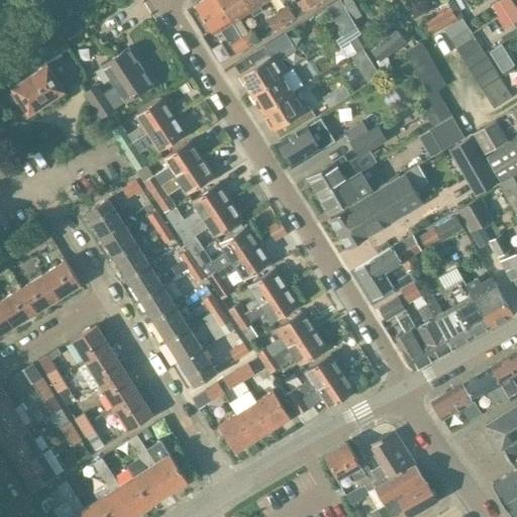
[(240,36),(217,0),(200,0),(195,3),(196,4),(213,32),(219,28),(220,28),(229,42),(240,36)]
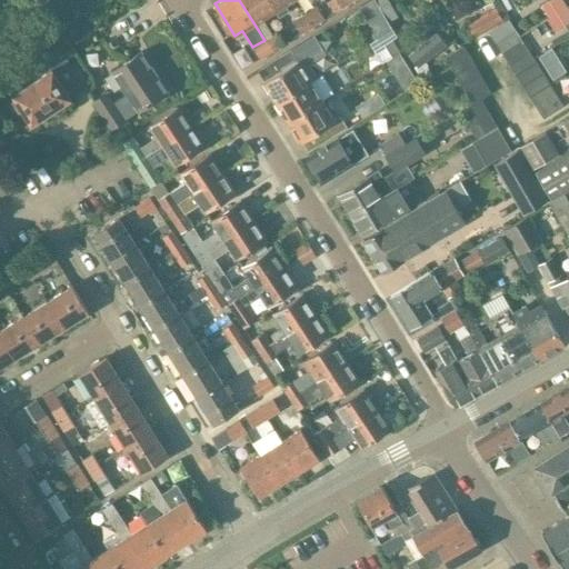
[(269,0),(239,0),(265,40),(272,35),(262,18),(275,10),(276,10),(269,0)]
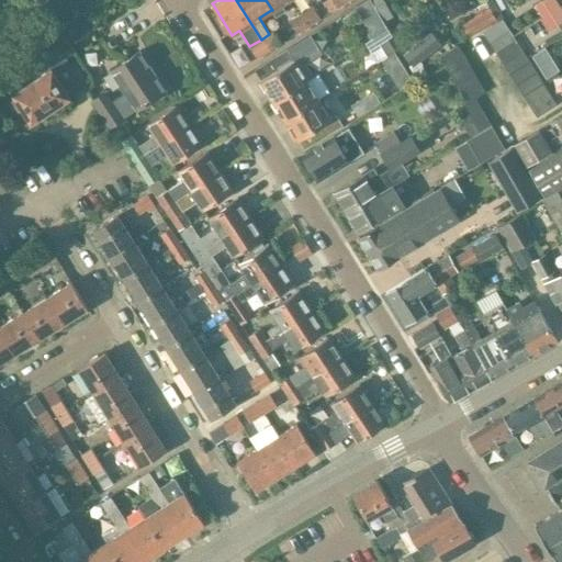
[(266,0),(272,10),(271,10),(276,18),(277,17),(287,11),(282,4),(288,0),(266,0)]
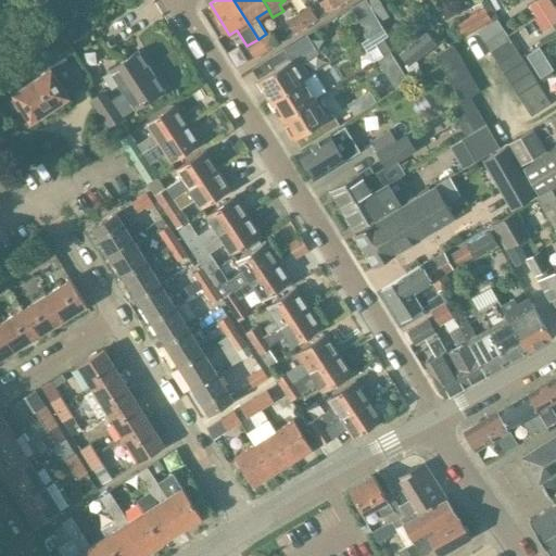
[(344,0),(328,0),(335,10),(345,2),(344,0)]
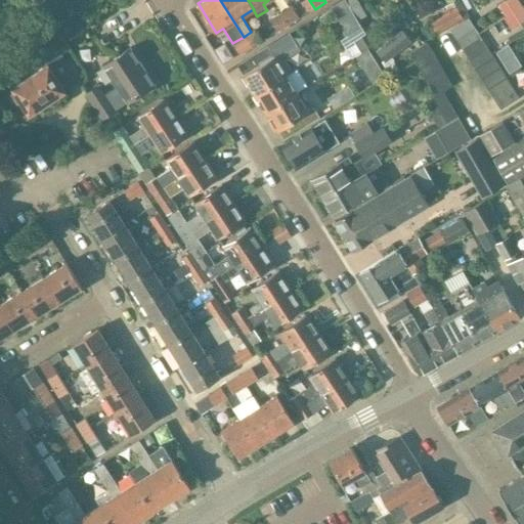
[(345,0),(342,0),(333,6),(339,16),(351,9),(345,0)]
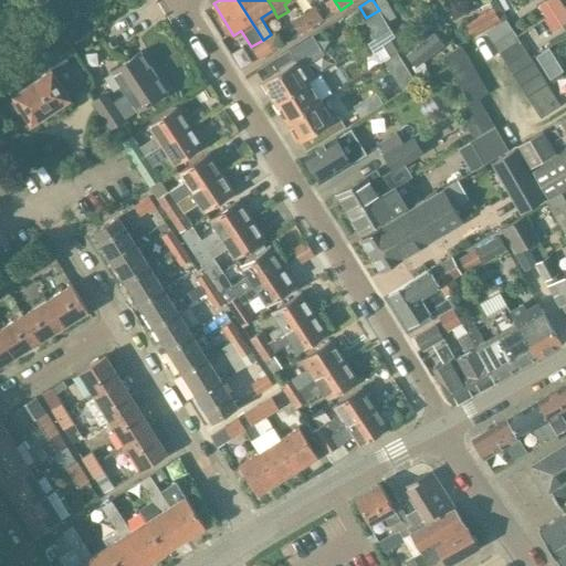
[(385,0),(375,0),(385,16),(392,11),(385,0)]
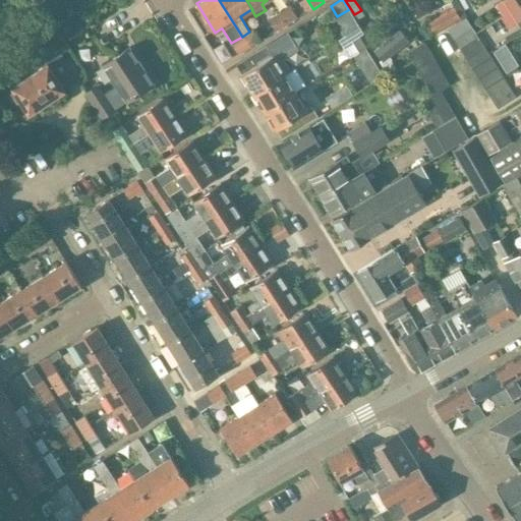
[(502,0),(495,4),(502,15),(519,5),(515,0),(502,0)]
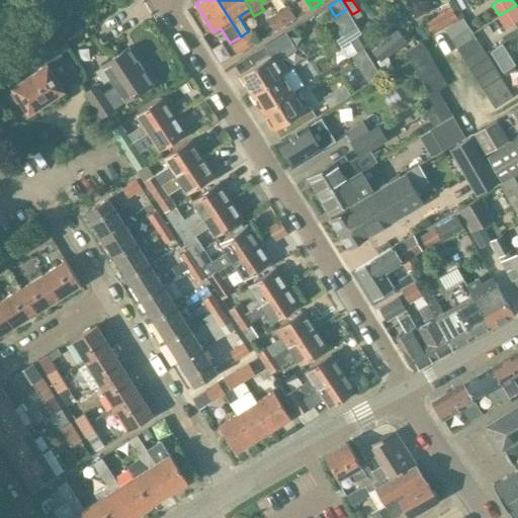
[(432,37),(445,29),(459,19),(451,5),(423,23),(432,37)]
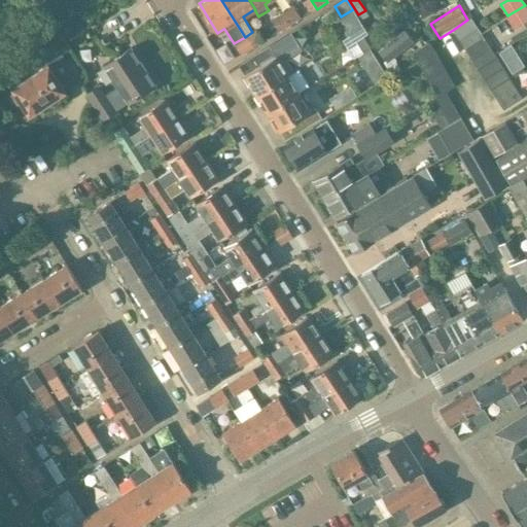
[(514,31),(526,22),(526,8),(525,5),(507,15),(505,18),(514,31)]
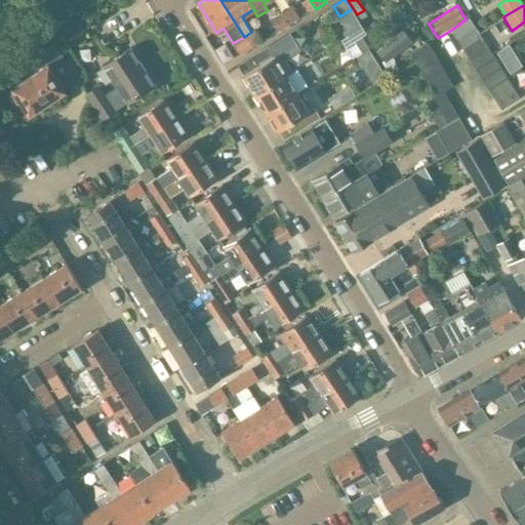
[(293,6),(281,13),(289,25),(300,17),(293,6)]
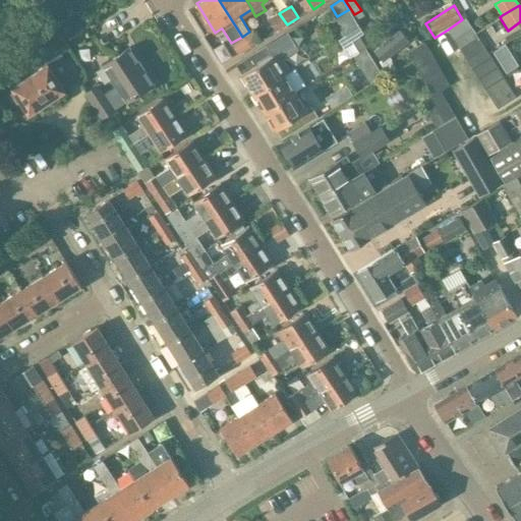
[(279,13),(268,19),(276,32),(287,24),(279,13)]
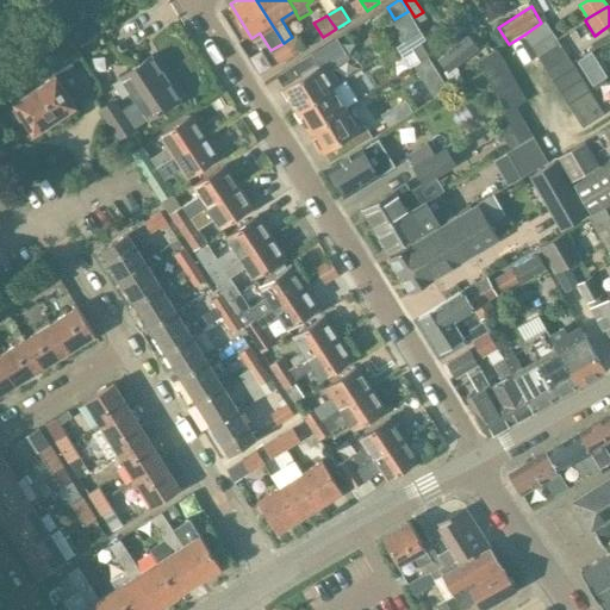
[(524,35),(531,45),(553,32),(546,20),(541,23),(524,35)]
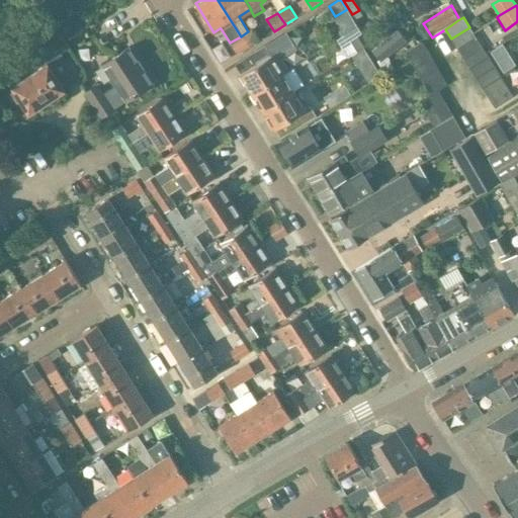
[(469,27),(451,38),(457,49),(476,36),(469,27)]
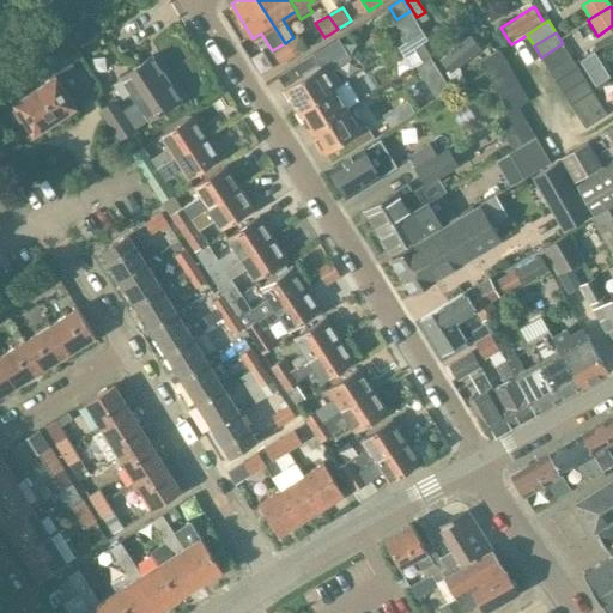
[(285,43),(292,55),(307,47),(298,34),(293,37),(285,43)]
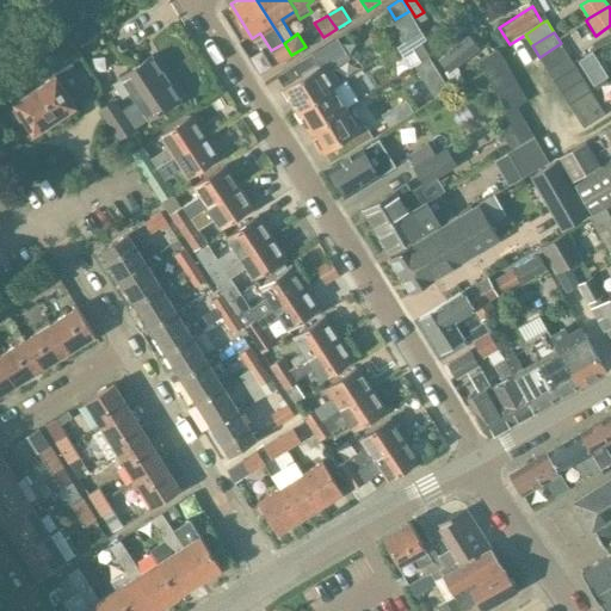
[(439,59),(449,72),(479,48),(469,36),(439,59)]
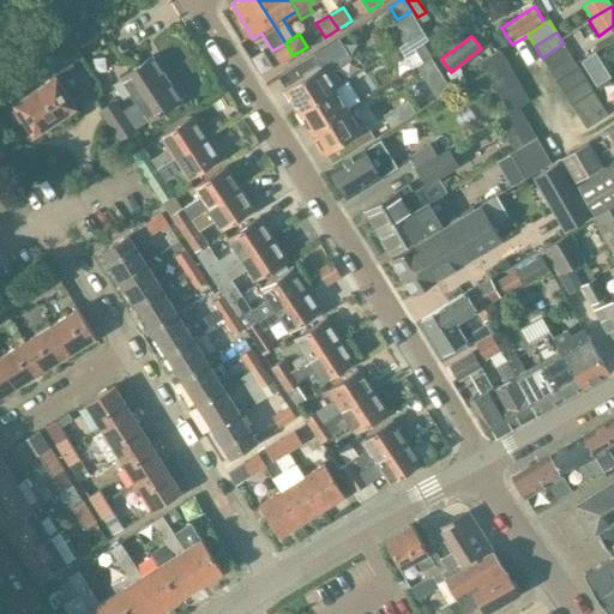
[(319,49),(277,76),(284,88),(298,110),(342,82),(333,68),(348,59),(336,40),(319,49)]
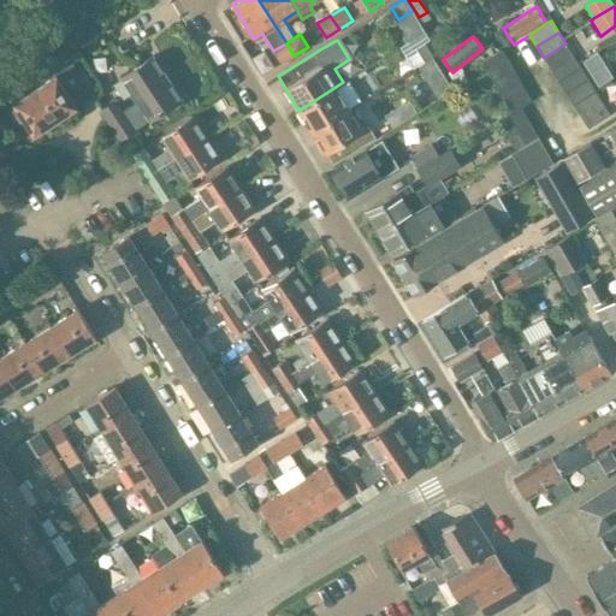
[(286,43),(273,51),(282,64),(294,55),(286,43)]
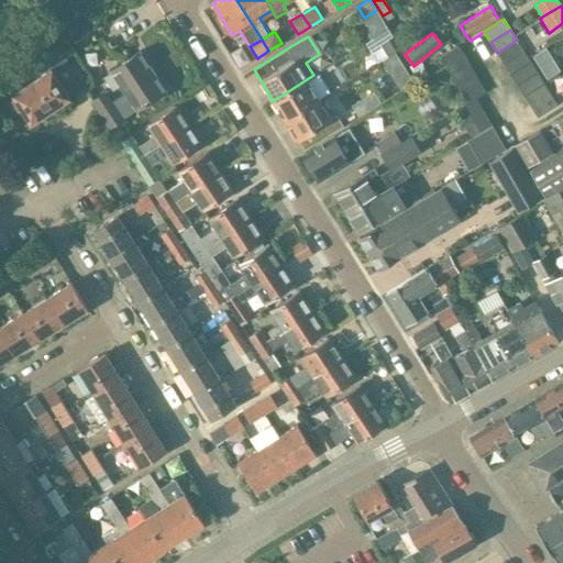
[(497,53),(504,64),(523,51),(517,40),(497,53)]
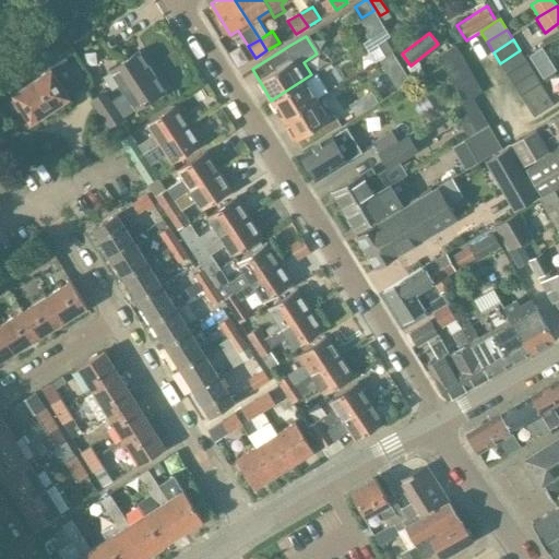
[(439,55),(449,72),(466,62),(455,45),(439,55)]
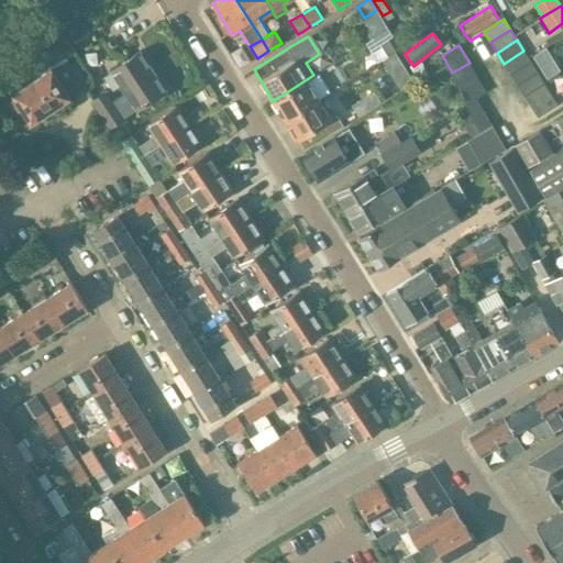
[(127,90),(114,99),(125,116),(165,89),(140,50),(112,68),(127,90)]
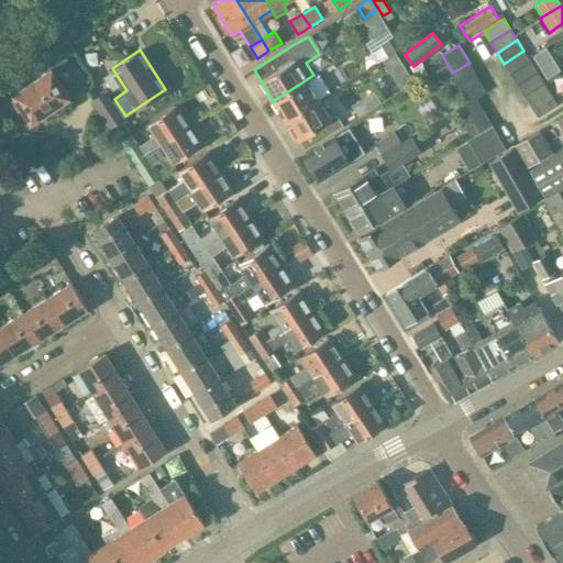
[(523,51),(504,64),(510,75),(531,62),(523,51)]
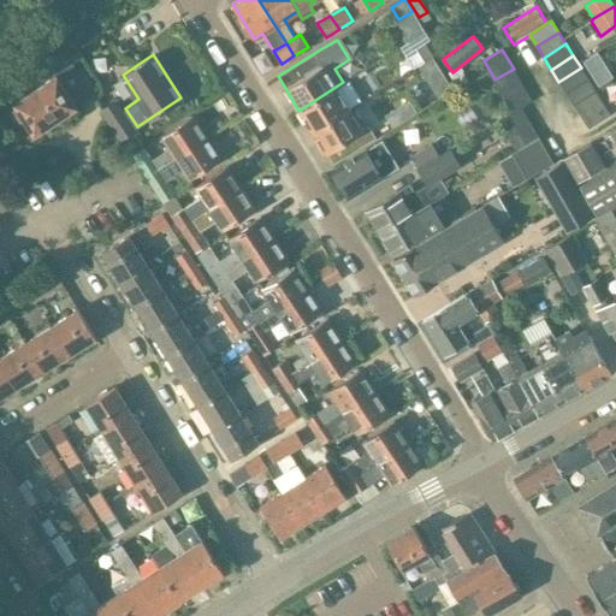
[(57,73),(15,101),(34,132),(76,105),(76,107),(94,95),(92,90),(96,88),(83,67),(77,72),(72,64),(57,73)]
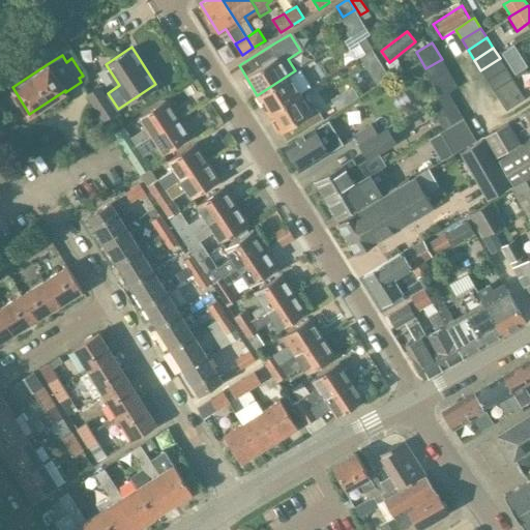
[(377,57),(364,65),(375,82),(388,72),(377,57)]
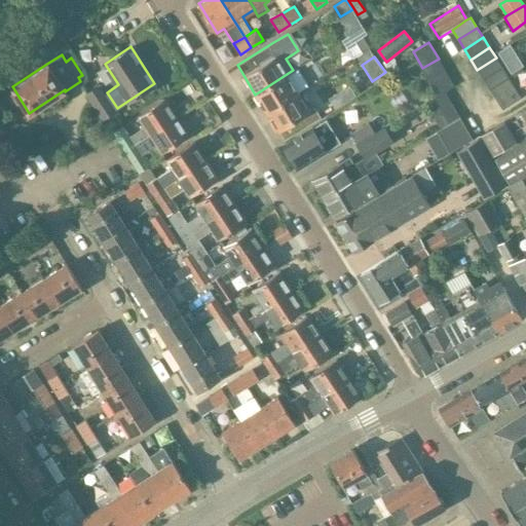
[(477,70),(483,79),(502,67),(496,58),(477,70)]
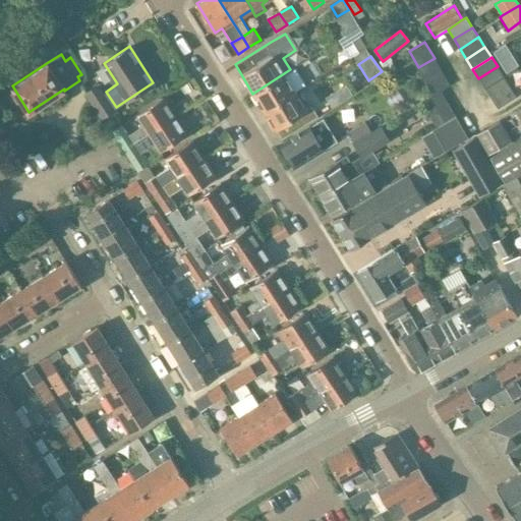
[(433,95),(441,91),(450,85),(435,58),(418,67),(433,95)]
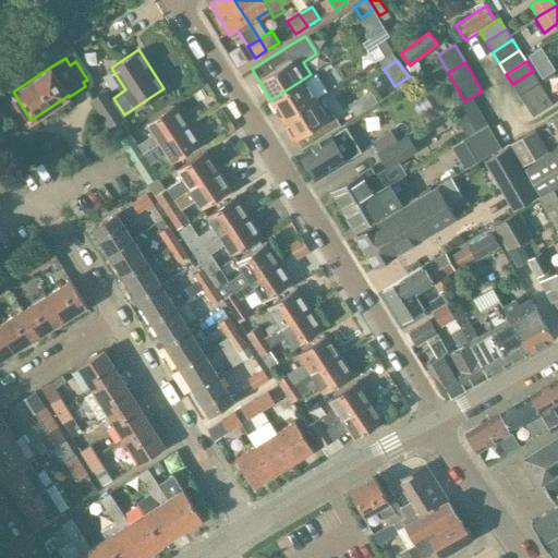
[(533,71),(512,84),(519,95),(540,82),(533,71)]
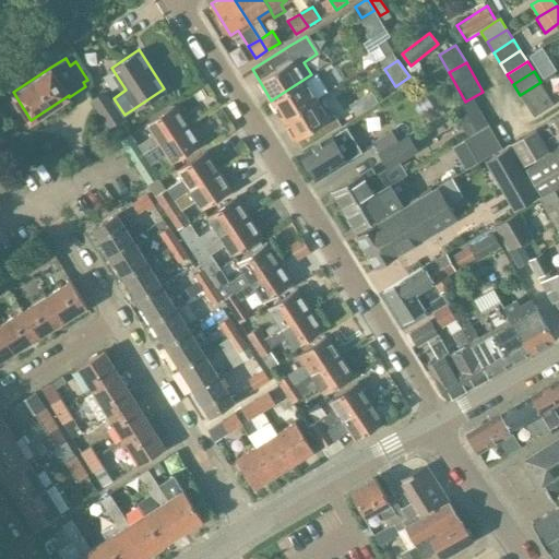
[(312,75),(311,74),(271,100),(283,119),(316,98),(326,91),(316,74),(312,75)]
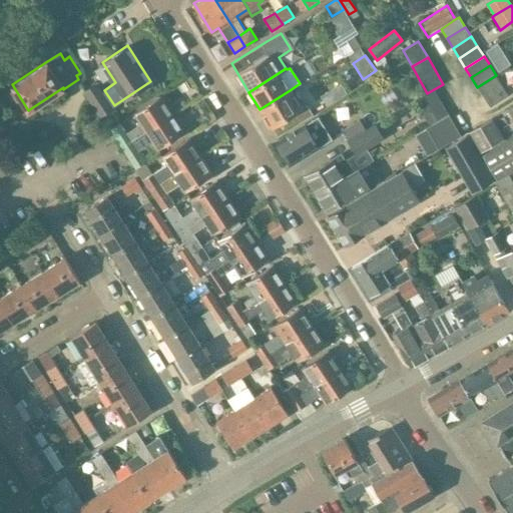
[(477,87),(483,96),(502,85),(496,75),(477,87)]
